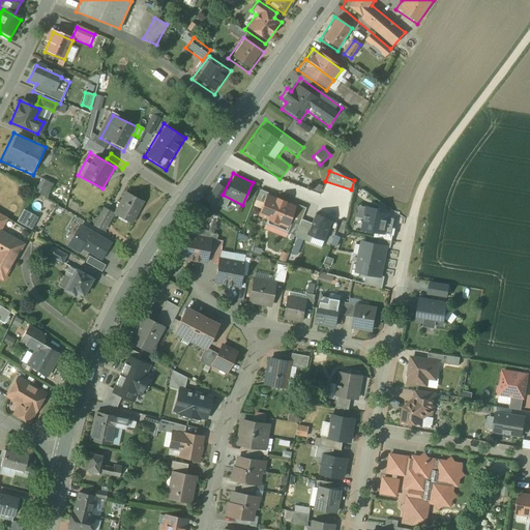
[(39,178),(33,192),(46,198),(52,183),(39,178)]
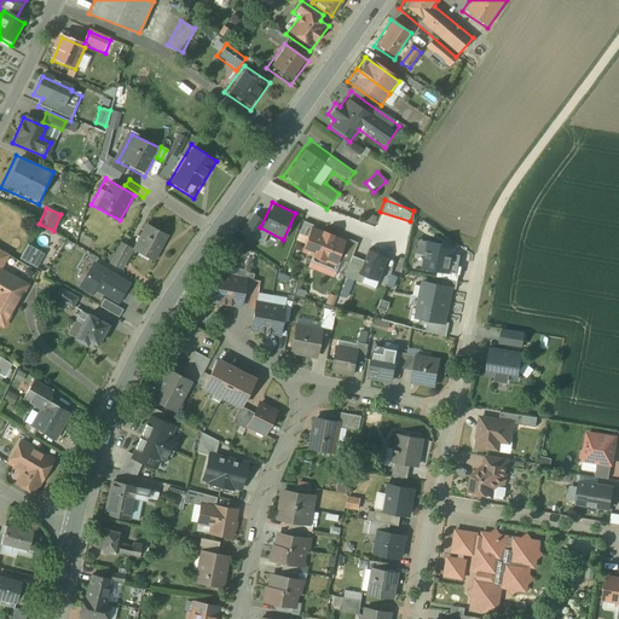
[(264,219),(253,212),(241,231),(252,237),(264,219)]
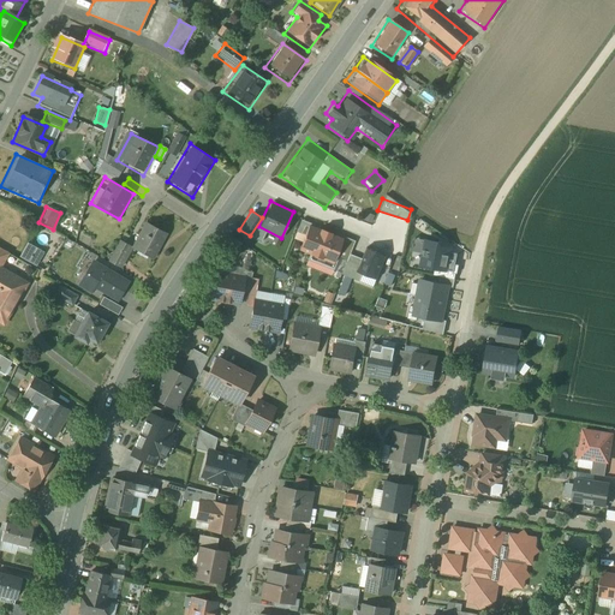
[(165,234),(143,224),(131,248),(153,258),(165,234)]
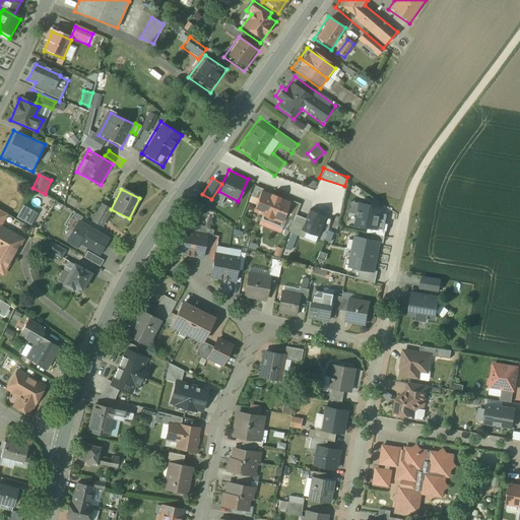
[(252,213),(266,218),(274,195),(260,190),(252,213)]
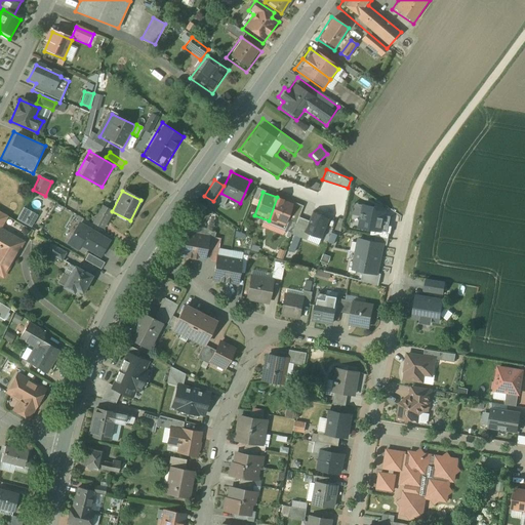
[(269,220),(284,226),(292,202),(277,197),(269,220)]
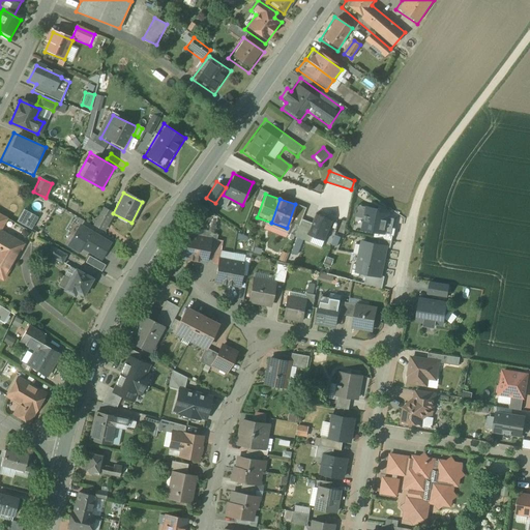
[(37,216),(23,208),(16,221),(30,229),(37,216)]
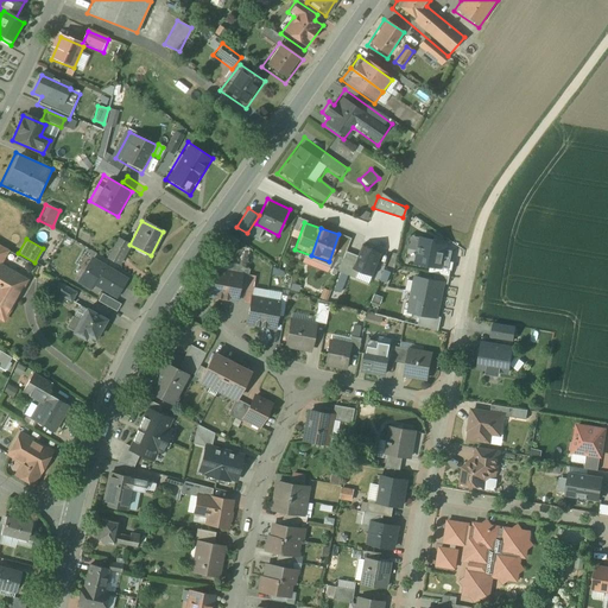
[(119,265),(130,245),(119,239),(108,259),(119,265)]
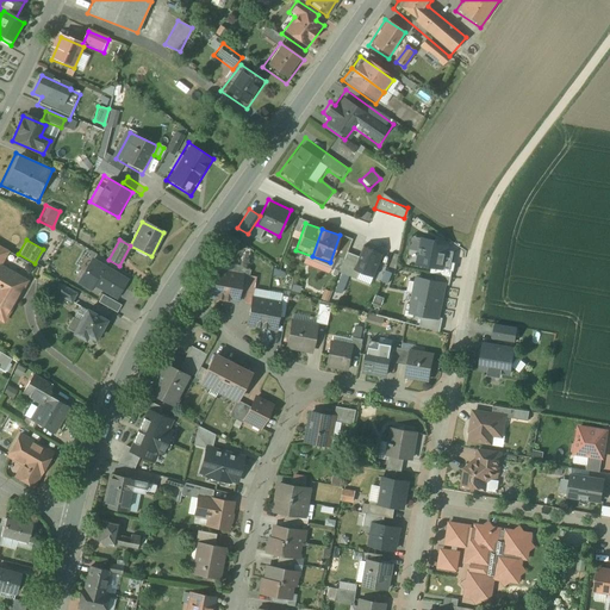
[(424,241),(419,263),(450,269),(454,251),(446,249),(447,244),(424,241)]
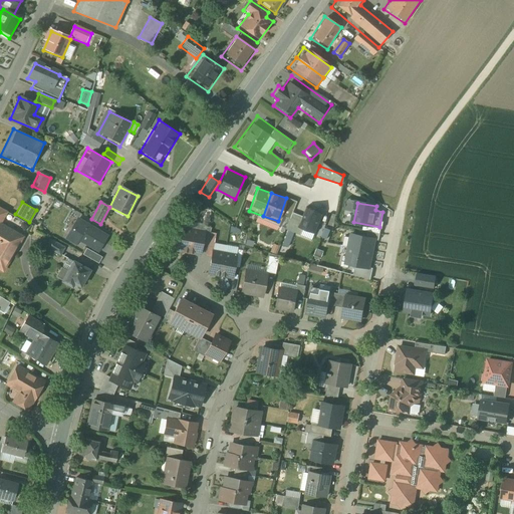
[(322,214),(306,208),(298,227),(315,233),(322,214)]
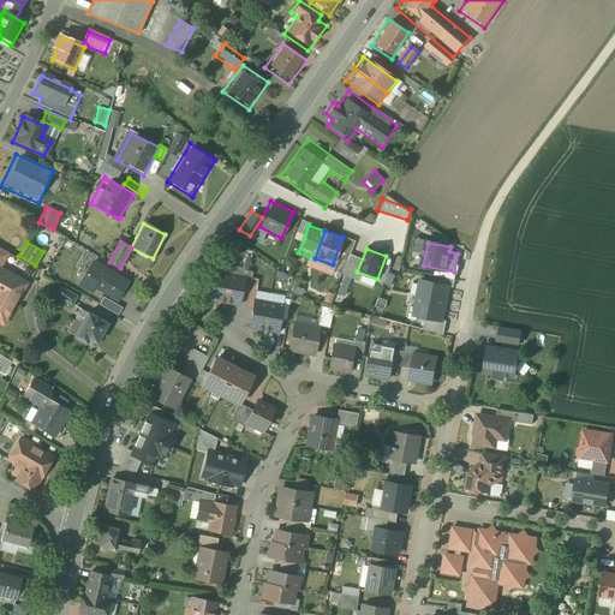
[(9,257),(0,251),(0,323),(1,324),(27,282),(3,268),(9,257)]
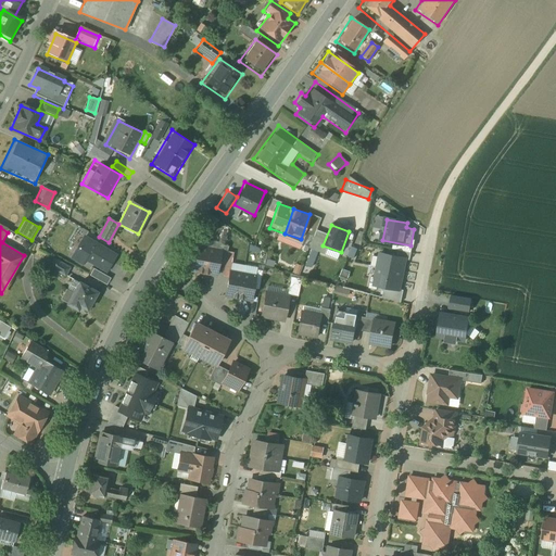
[(67,255),(105,275),(117,252),(79,232),(67,255)]
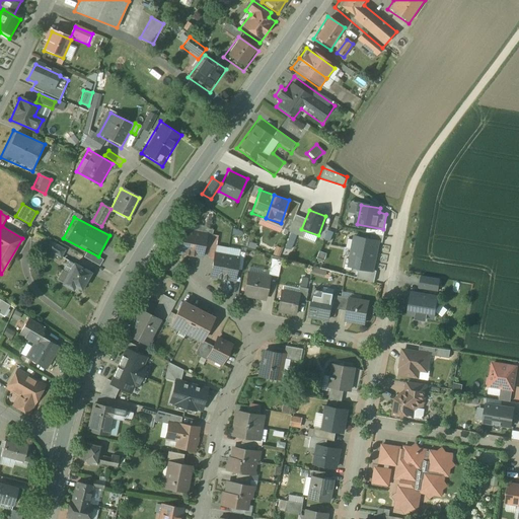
[(193,232),(182,230),(174,252),(186,255),(193,232)]
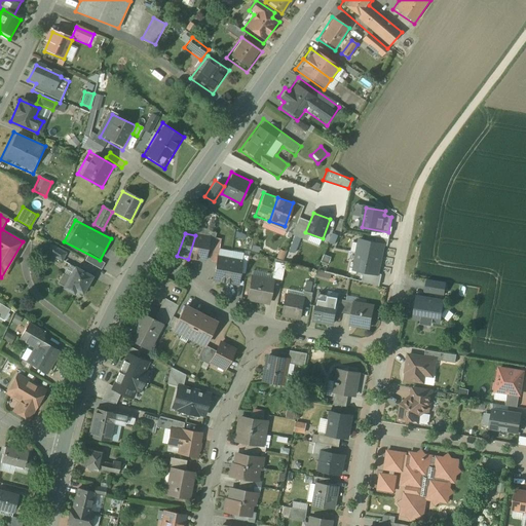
[(288,251),(294,253),(299,238),(293,236),(288,251)]
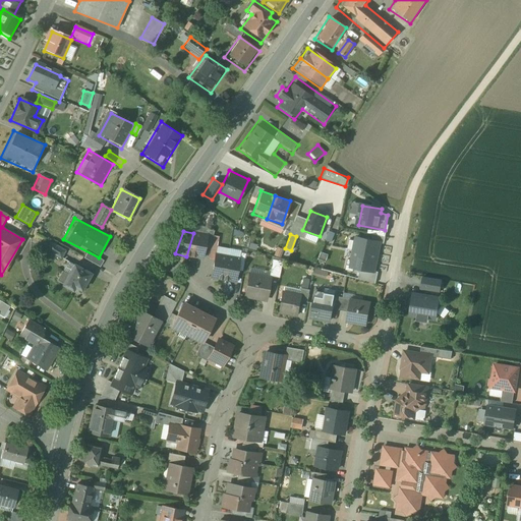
[(385,237),(373,234),(372,238),(381,240),(380,243),(384,244),(385,237)]
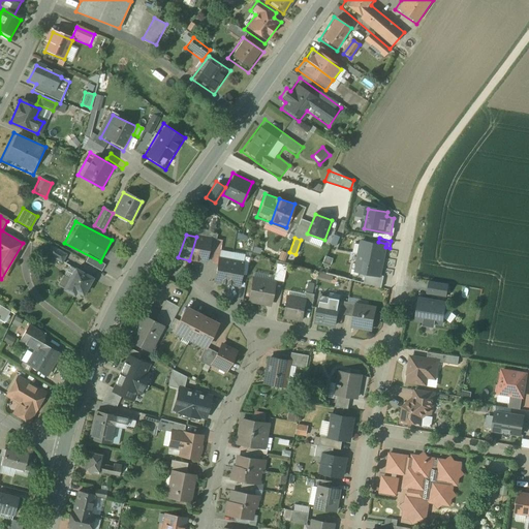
[(210,240),(199,239),(195,260),(206,262),(210,240)]
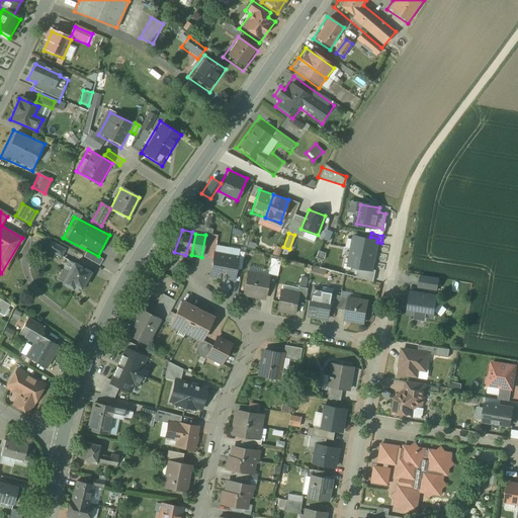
[(378,239),(353,234),(346,265),(358,267),(371,270),(378,239)]
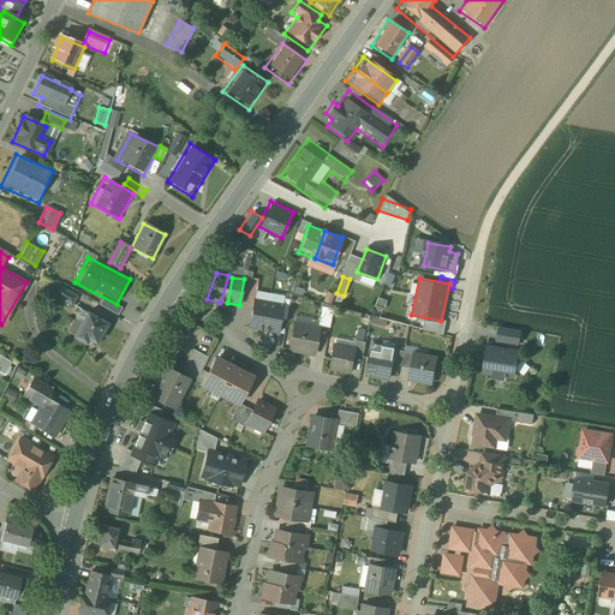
[(59,286),(53,297),(71,305),(76,294),(59,286)]
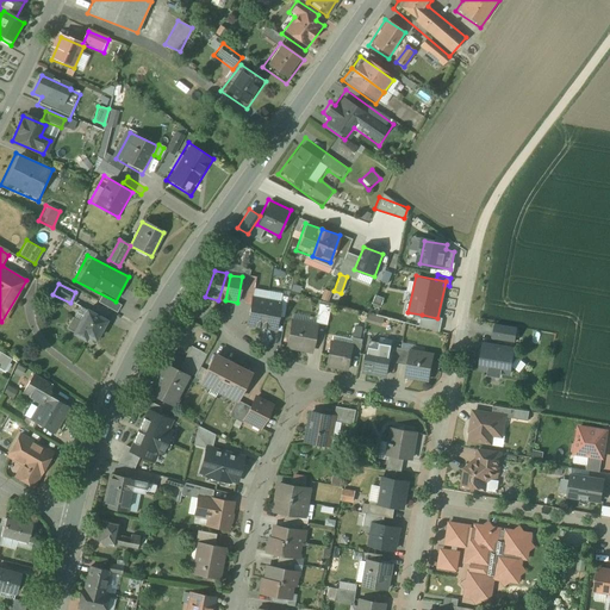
[(266,300),(249,298),(244,327),(260,330),(266,300)]
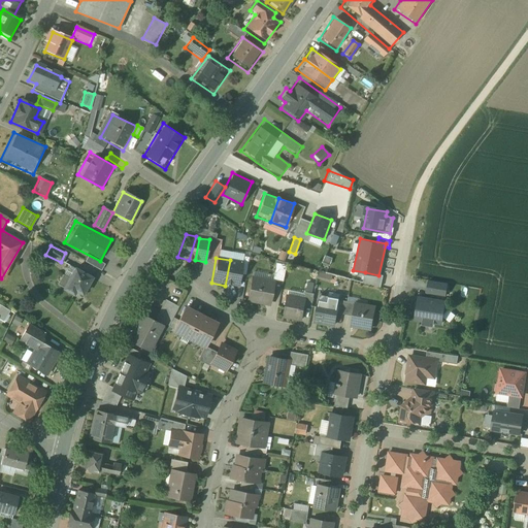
[(237,288),(241,262),(231,260),(227,286),(237,288)]
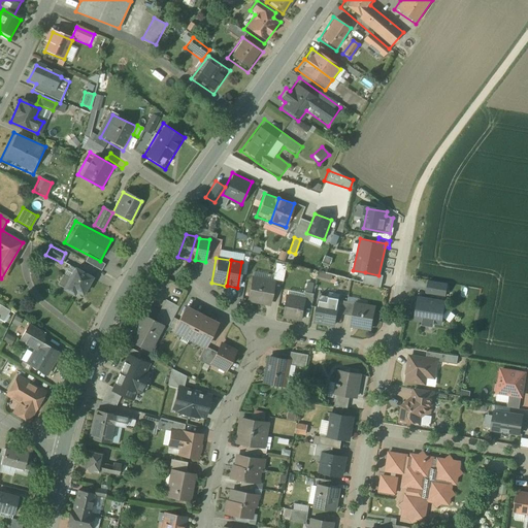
[(272,279),(282,281),(283,264),(273,263),(272,279)]
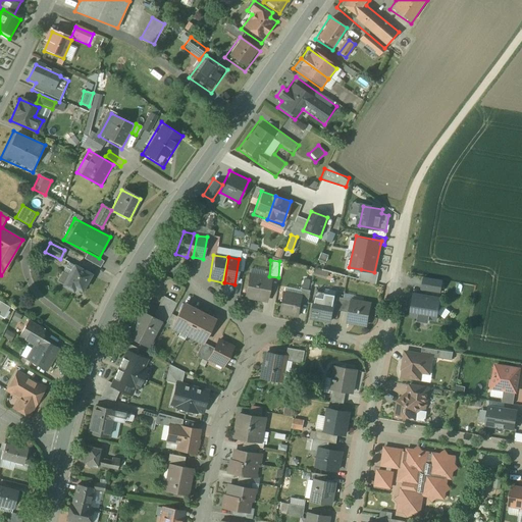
[(60,271),(56,282),(72,293),(74,289),(82,293),(90,275),(71,265),(67,275),(60,271)]
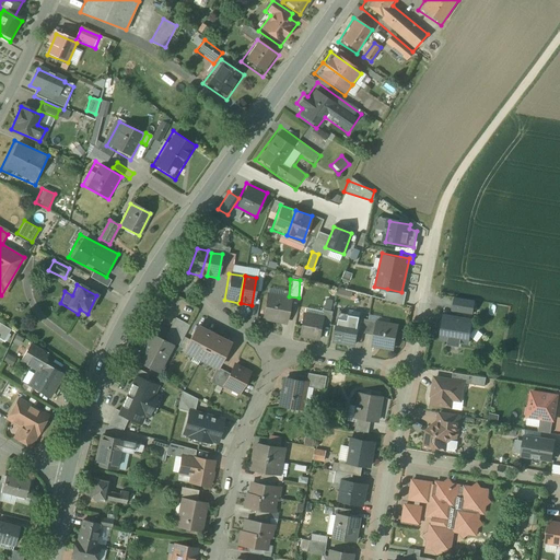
[(337,287),(335,295),(349,300),(351,291),(337,287)]
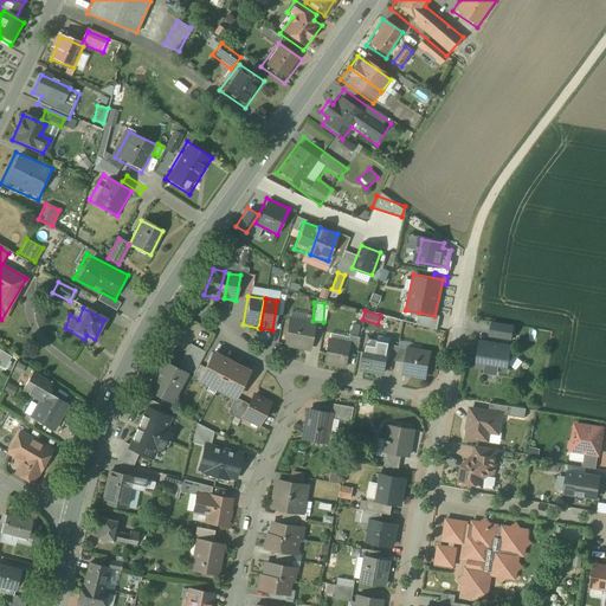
[(419,313),(416,324),(436,330),(439,317),(434,316),(419,313)]
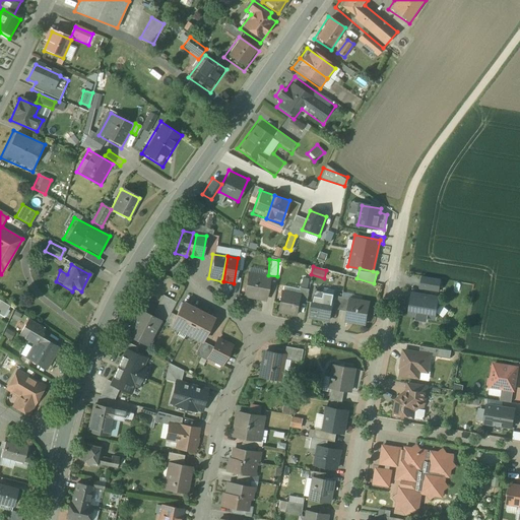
[(270,277),(246,273),(241,299),(265,304),(270,277)]
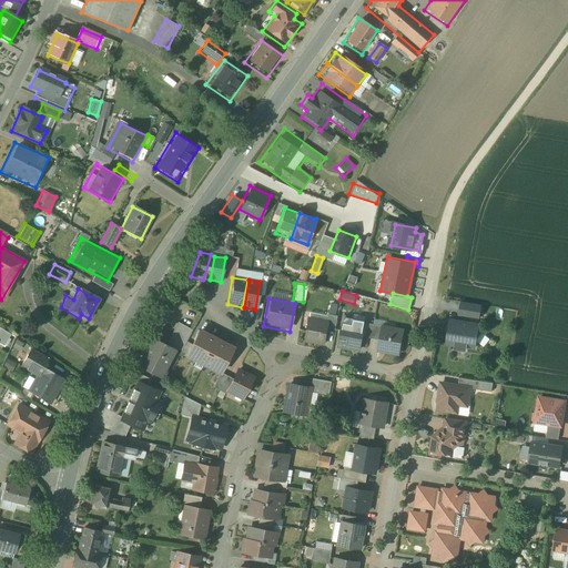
[(482,305),(460,301),(458,316),(479,320),(482,305)]
